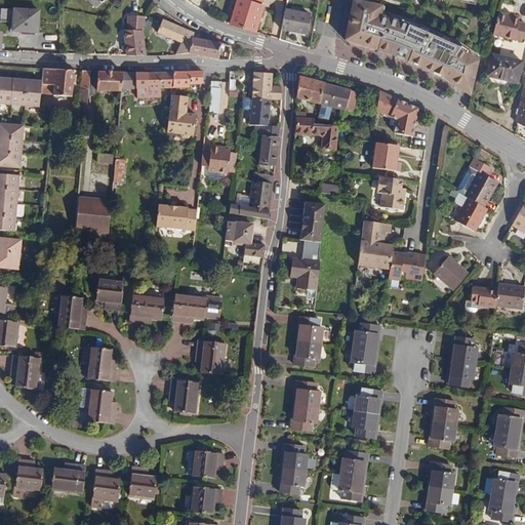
[(238,0),(230,25),(232,26),(246,30),(256,33),(264,7),(260,6),(263,0),(238,0)]
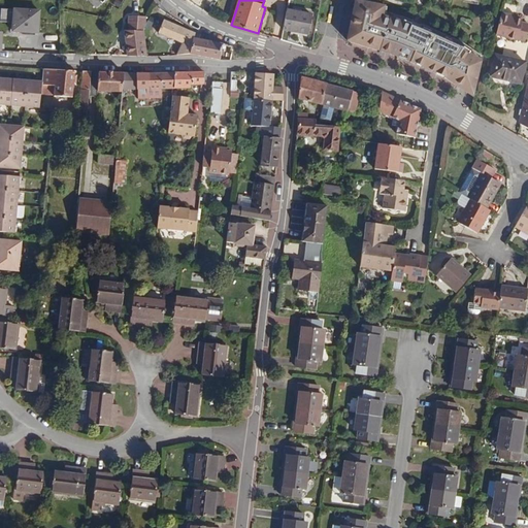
[(399,58),(413,22),(404,17),(386,12),(387,7),(356,1),(348,41),(399,58)]
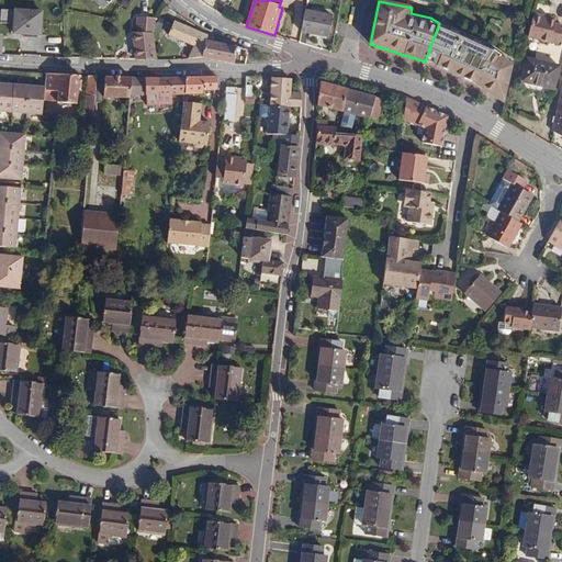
[(42,12),(15,11),(14,33),(41,35),(42,12)]
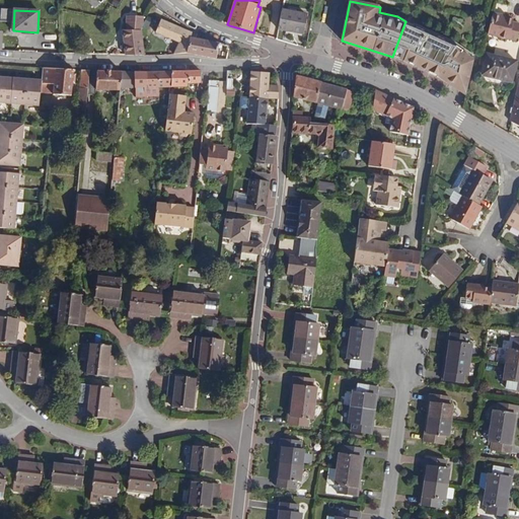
[(306,15),(282,10),(278,29),(302,34),(306,15)]
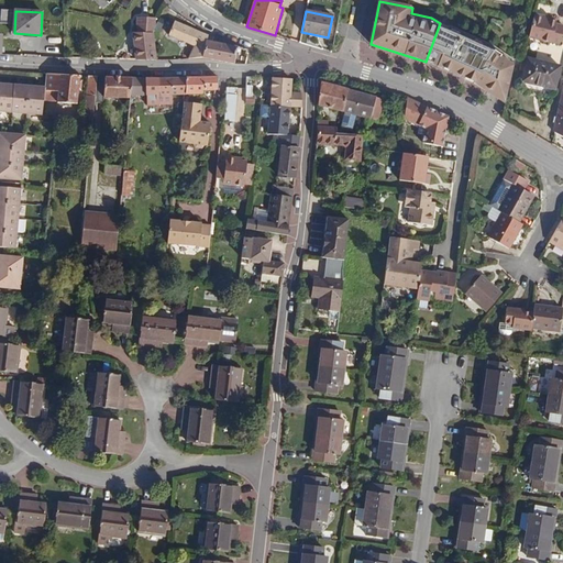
[(155,61),(155,18),(138,18),(136,32),(133,32),(135,45),(136,61),(155,61)]
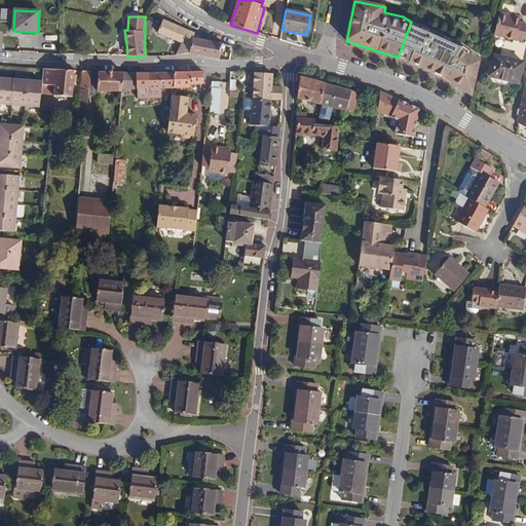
[(522,45),(525,28),(518,27),(519,24),(506,22),(508,19),(498,16),(493,39),(522,45)]
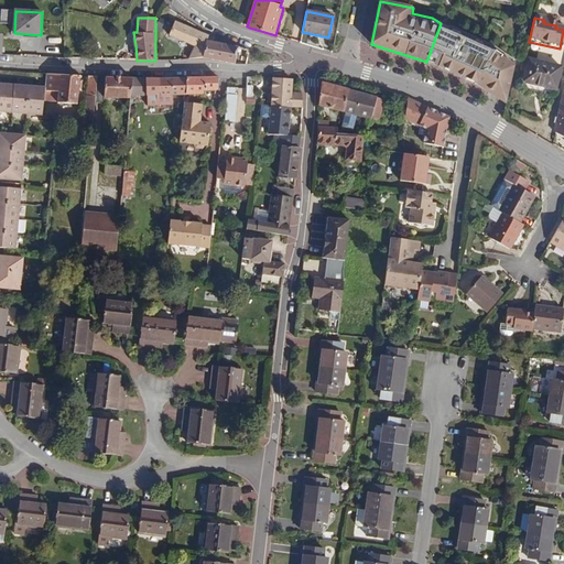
[(203,58),(208,36),(175,21),(170,35),(195,46),(190,60),(203,58)]
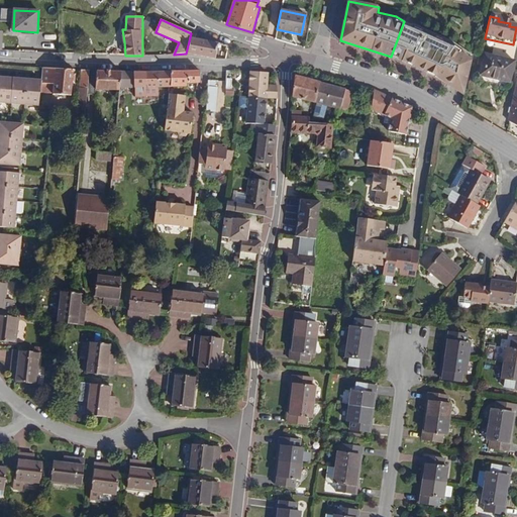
[(398,59),(412,24),(404,21),(391,57),(398,59)]
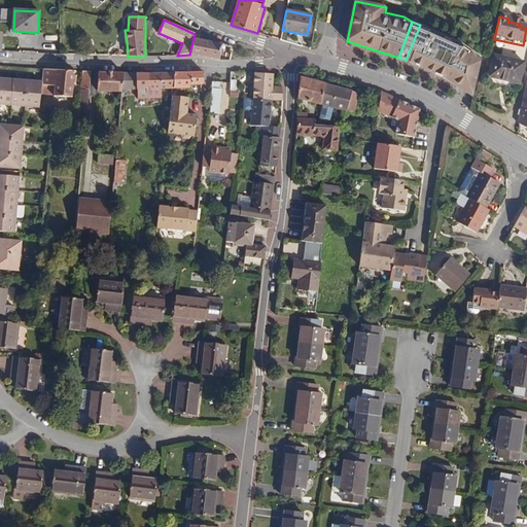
[(472,97),(482,57),(461,42),(420,25),(406,60),(445,78),(472,97)]
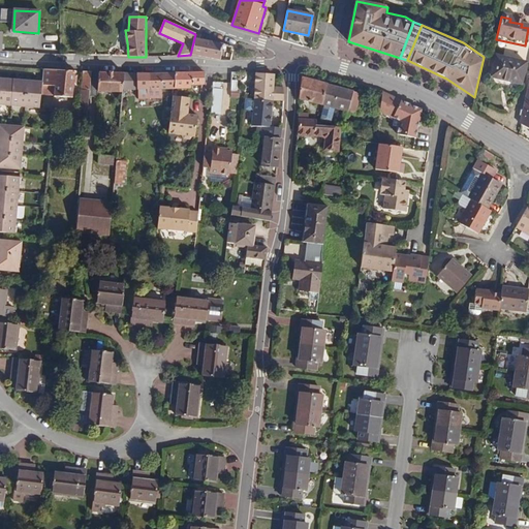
[(196,34),(195,34),(190,55),(220,60),(223,44),(216,43),(199,40),(201,35),(196,34)]
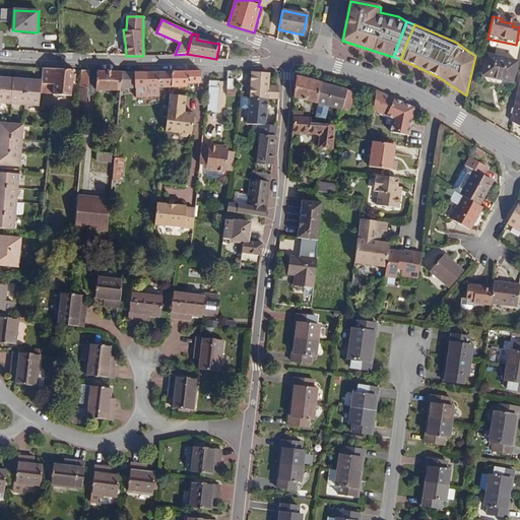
[(517,65),(488,58),(482,79),(512,86),(517,65)]
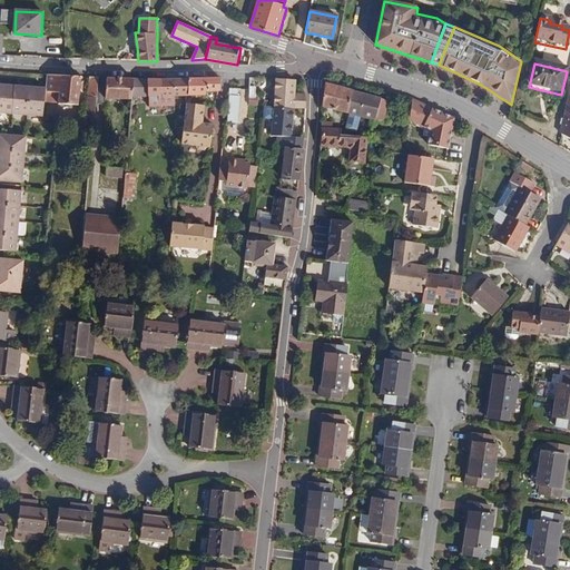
[(64,76),(47,75),(46,90),(45,101),(58,101),(58,105),(79,106),(81,77),(64,76)]
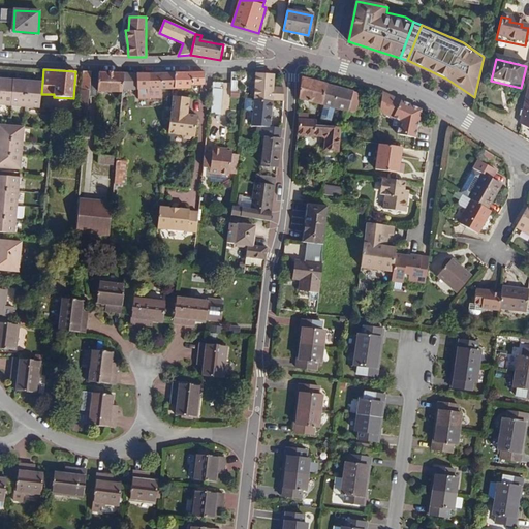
[(90,92),(91,72),(83,71),(80,112),(88,113),(89,96),(90,92)]
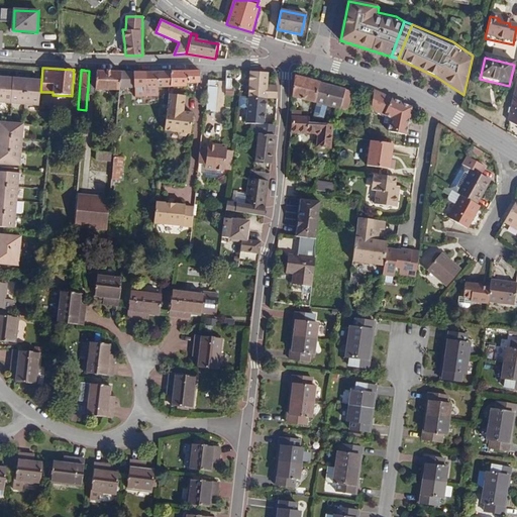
[(516,70),(505,126),(516,131),(516,130),(516,70)]
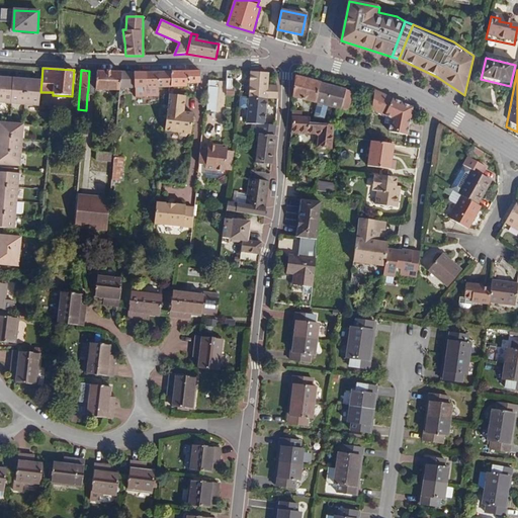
[(97,71),(89,71),(88,90),(95,90),(120,91),(120,88),(121,83),(121,72),(102,72),(97,71)]
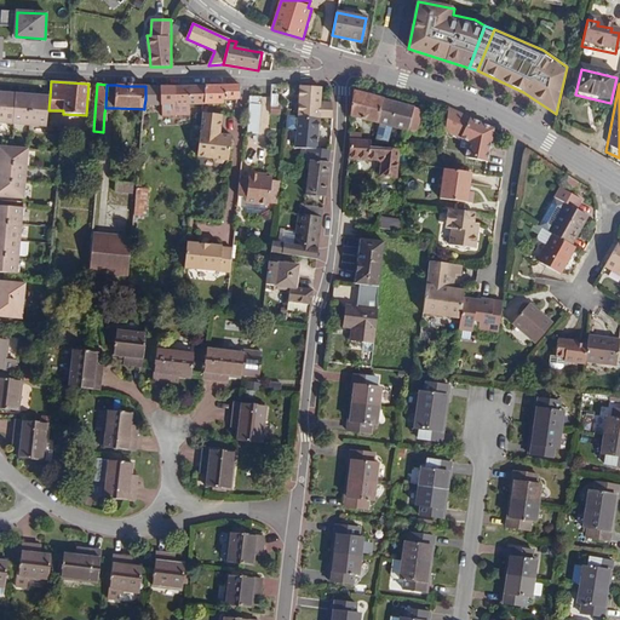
[(216,85),(205,86),(205,104),(223,103),(223,99),(239,99),(240,85),(216,85)]
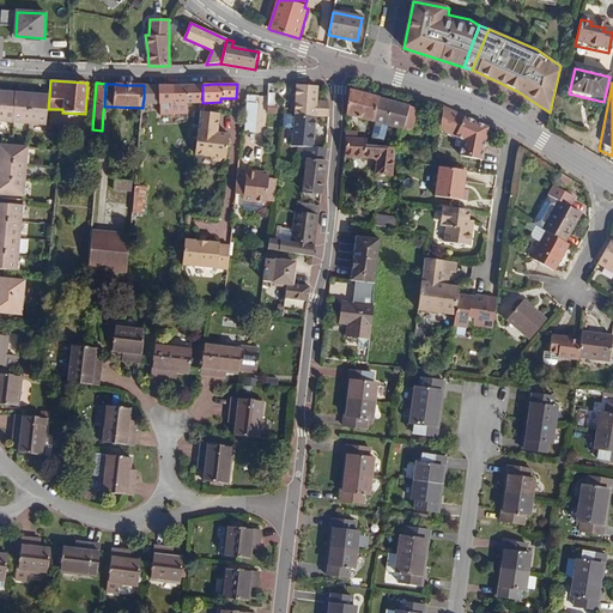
[(202,103),(202,85),(164,85),(144,85),(144,98),(143,104),(196,103),(202,103)]
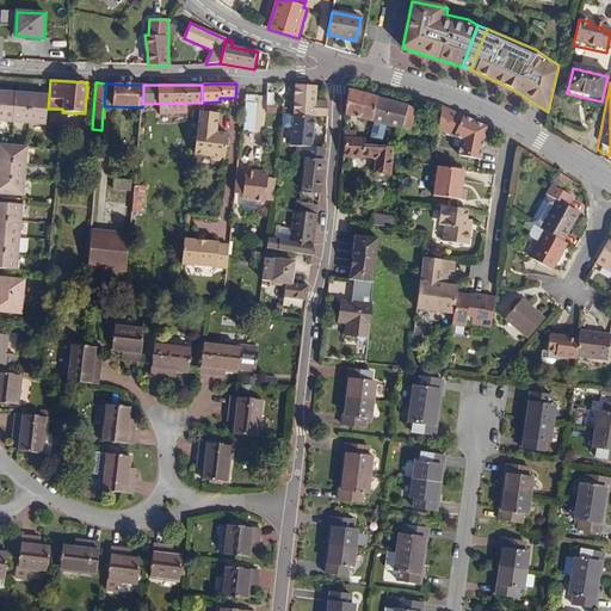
[(296,85),(294,115),(314,116),(328,116),(327,102),(315,102),(316,86),(304,85),(296,85)]
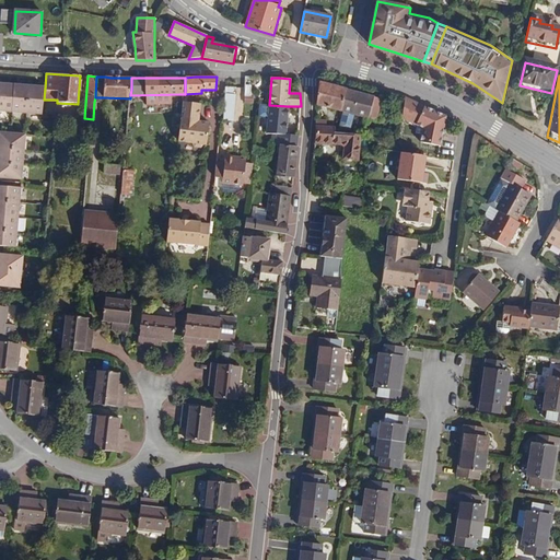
[(338,111),(341,112),(346,90),(318,83),(317,105),(338,111)]
